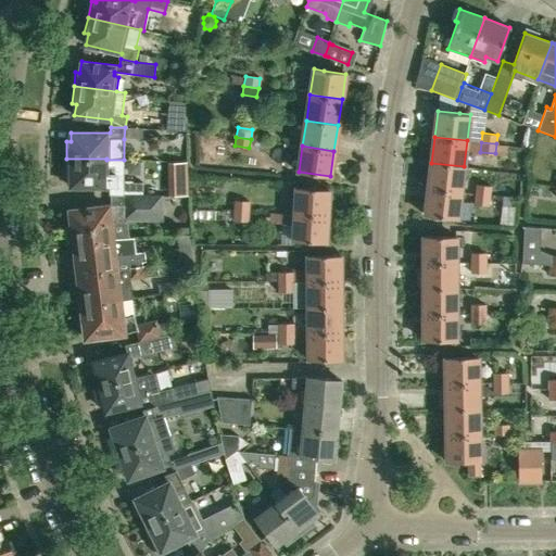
[(106,175),(106,160),(106,159),(66,159),(66,177),(70,177),(70,186),(111,187),(110,194),(116,194),(116,196),(117,196),(161,196),(161,194),(143,194),(143,181),(133,181),(133,180),(124,180),(124,179),(111,179),(111,176),(106,175)]
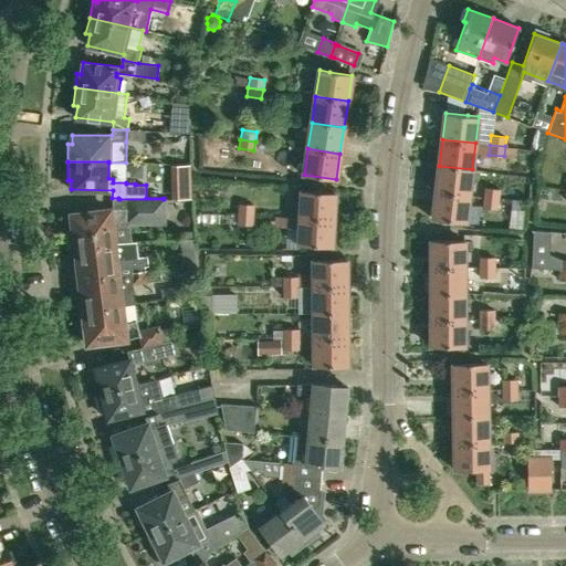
[(469,196),(472,169),(439,166),(436,192),(469,196)]
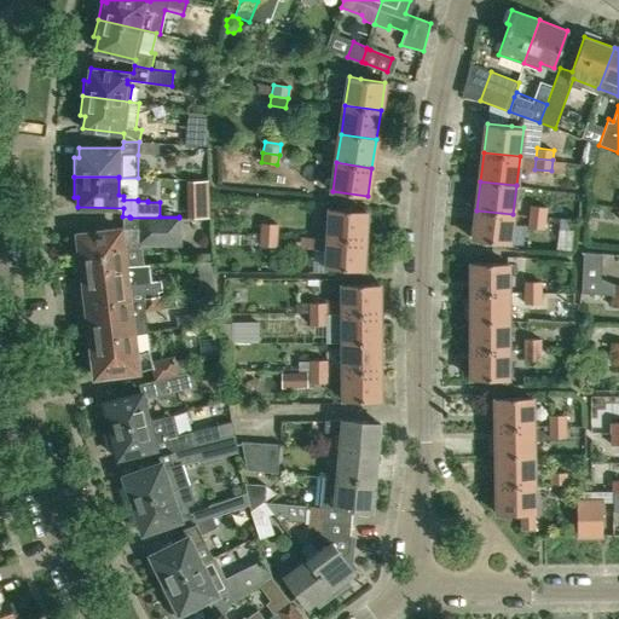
[(530,217),(545,218),(547,208),(531,206),(530,217)]
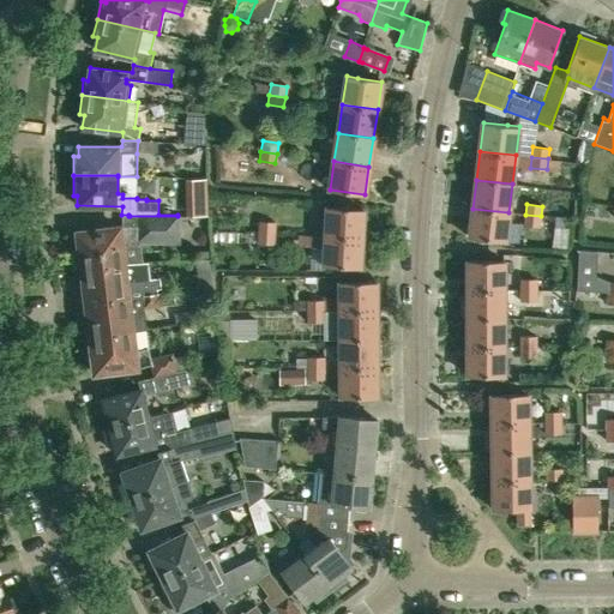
[(363,209),(339,208),(327,206),(326,236),(361,239),(363,209)]
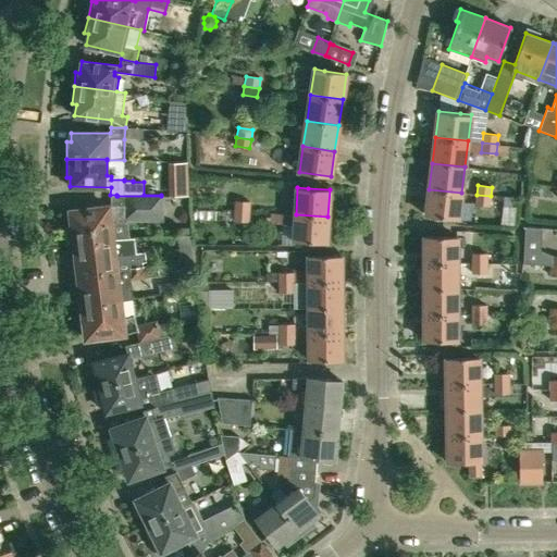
[(458,219),(461,193),(429,189),(426,215),(458,219)]
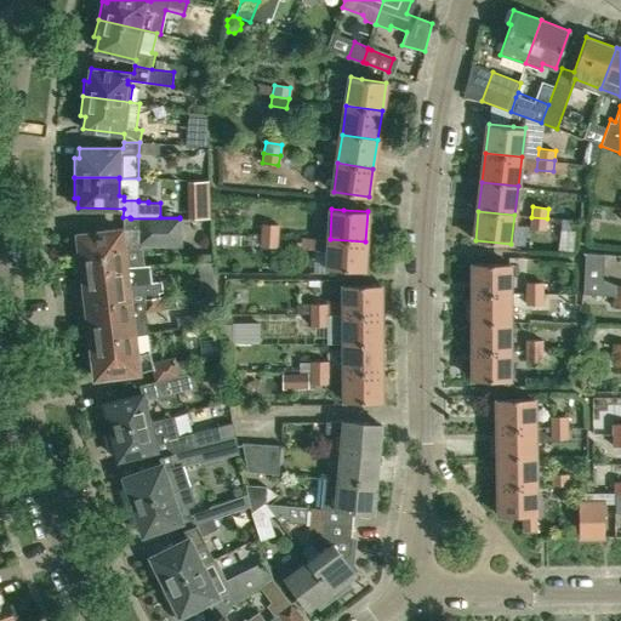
[(546,229),(547,218),(531,217),(530,228),(546,229)]
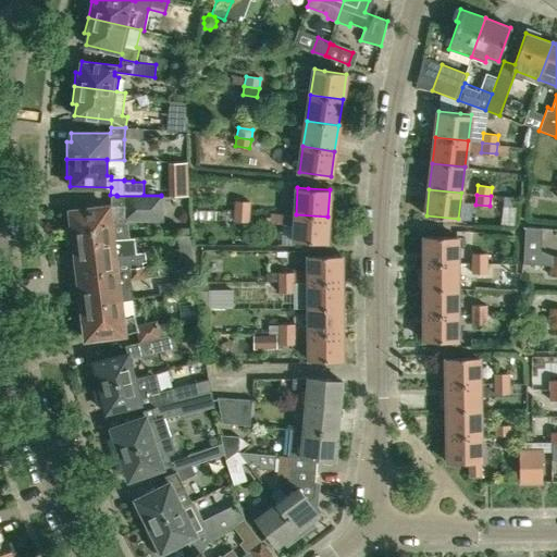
[(69,226),(71,245),(112,239),(111,223),(124,222),(125,218),(156,217),(162,211),(161,196),(118,196),(118,201),(113,206),(108,207),(108,206),(98,207),(93,207),(94,208),(83,209),(70,211),(72,226),(69,226)]
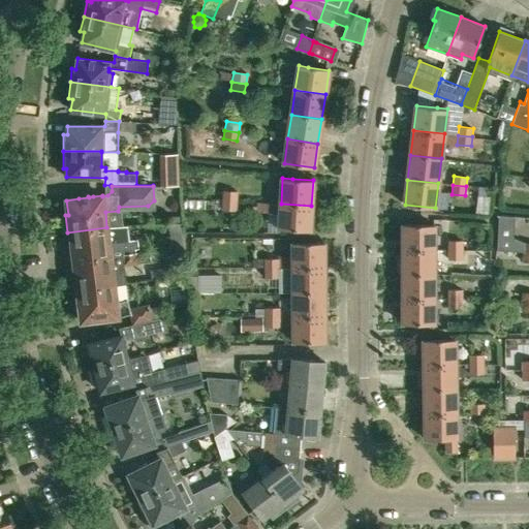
[(222,200),(236,201),(237,192),(222,191),(222,200)]
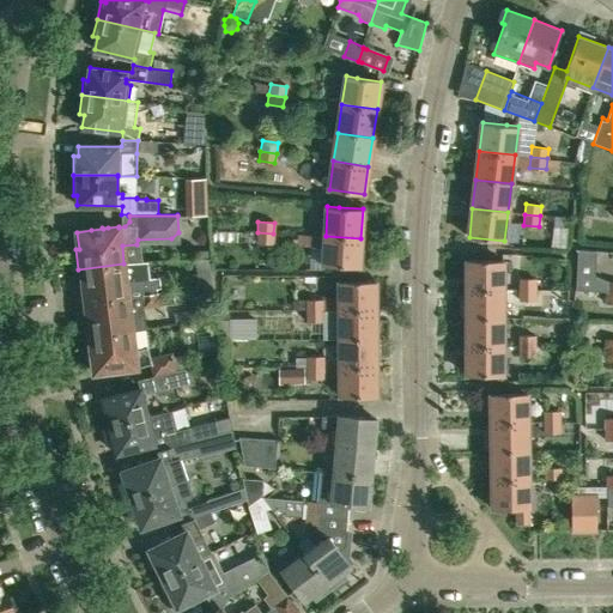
[(566,229),(552,228),(550,248),(565,249),(566,229)]
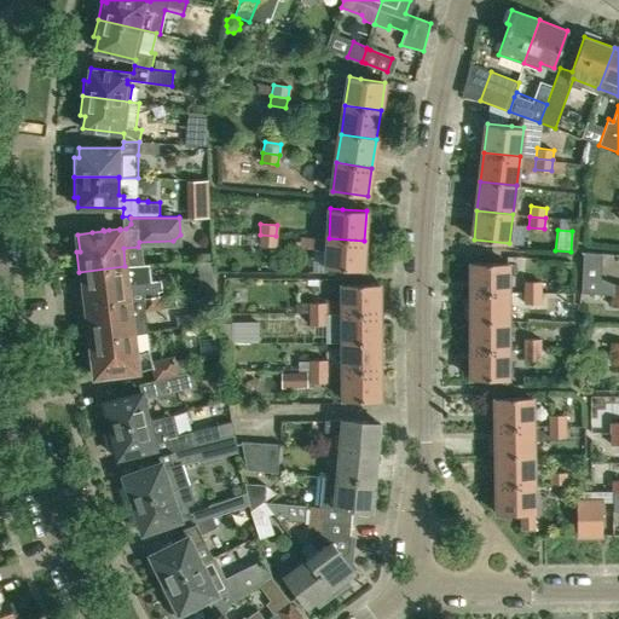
[(275,247),(276,236),(260,235),(259,246),(275,247)]
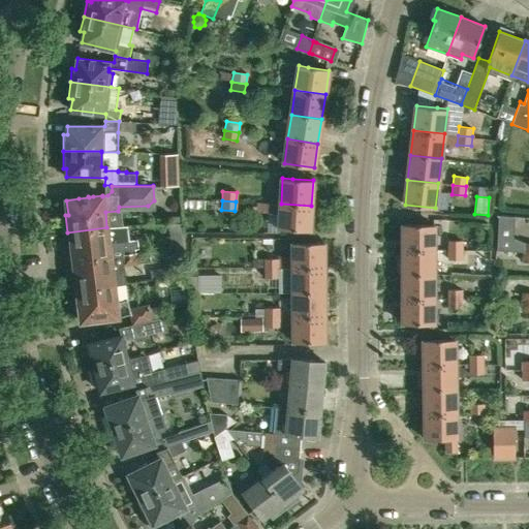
[(310,230),(311,206),(281,204),(279,228),(310,230)]
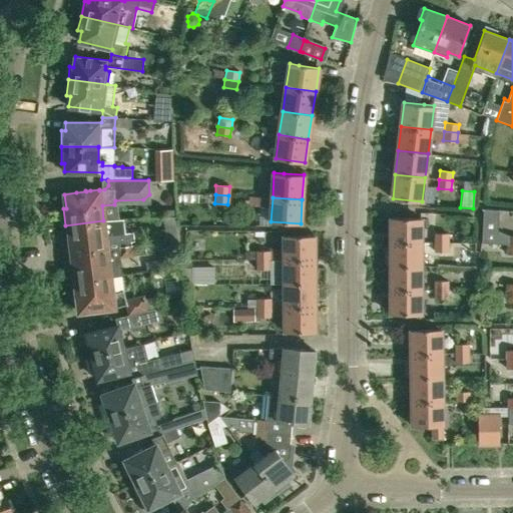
[(483,221),(497,222),(498,210),(484,209),(483,221)]
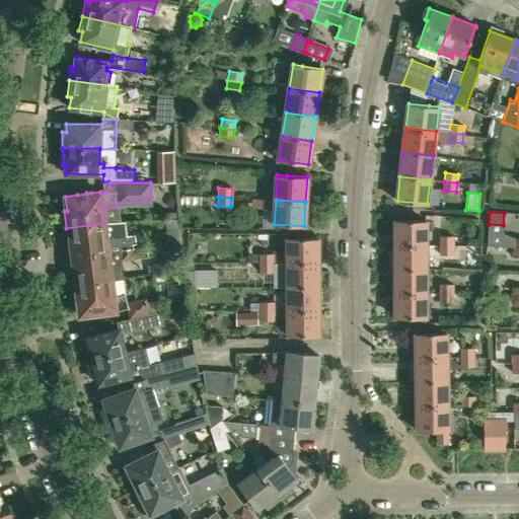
[(427,220),(416,220),(395,220),(395,244),(427,244),(427,220)]
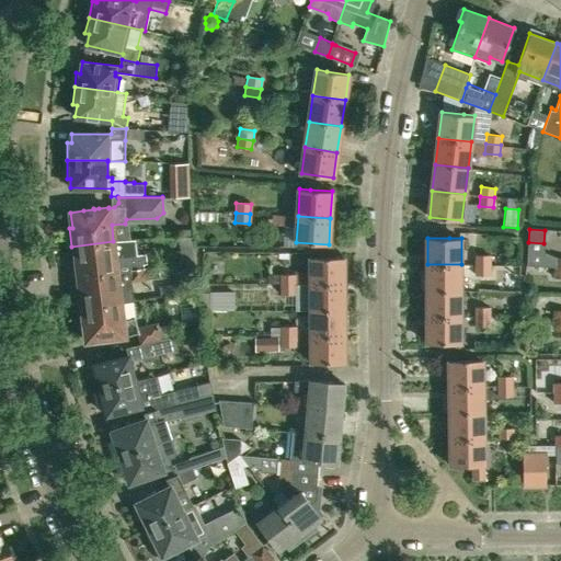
[(146,254),(137,255),(135,240),(113,241),(71,247),(73,265),(77,265),(79,276),(116,272),(144,268),(144,264),(147,264),(146,254)]
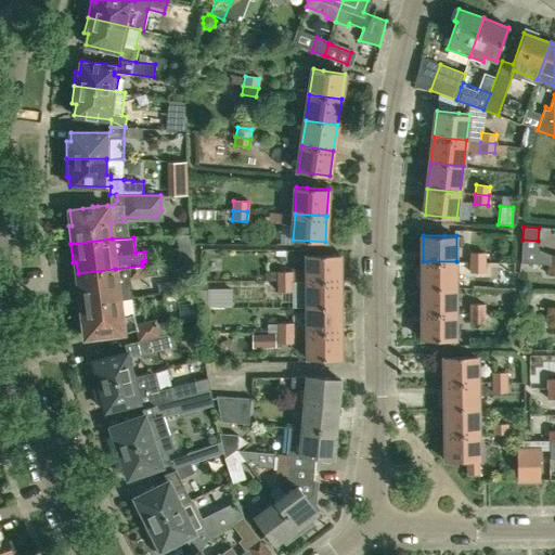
[(469,262),(483,262),(483,253),(469,253),(469,262)]
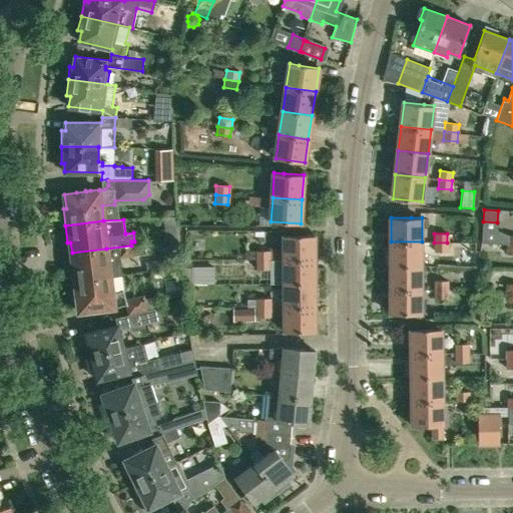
[(285,260),(314,260),(314,235),(294,235),(285,235),(285,260)]
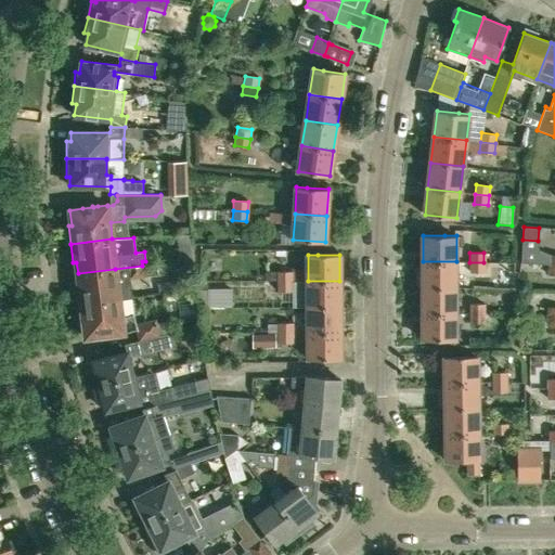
[(173,278),(173,281),(175,292),(186,291),(196,289),(193,260),(180,261),(181,276),(173,278)]
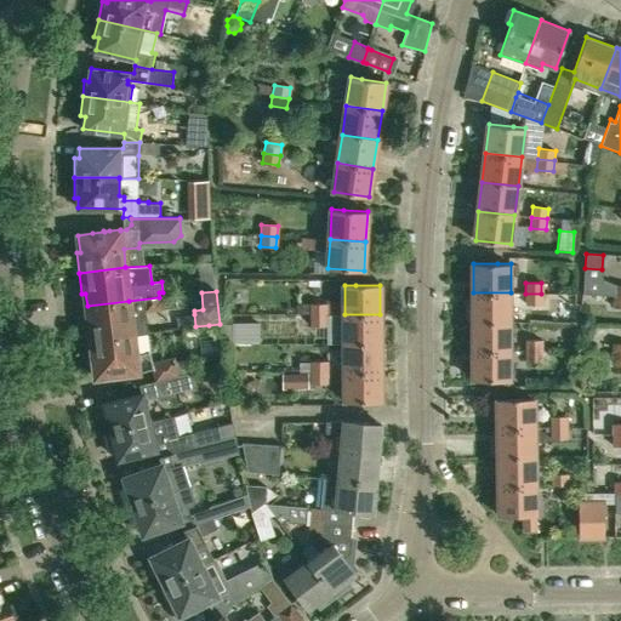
[(511,322),(511,292),(473,292),(473,322),(511,322)]
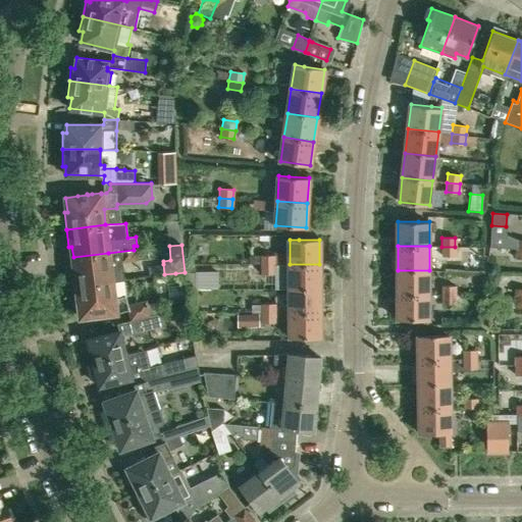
[(455,256),(455,247),(441,247),(441,256),(455,256)]
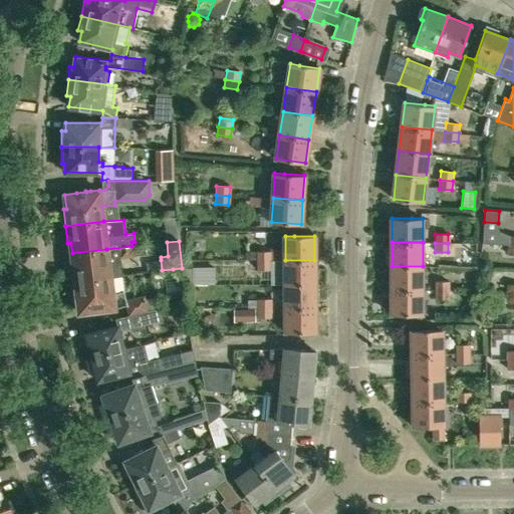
[(72,282),(110,277),(122,274),(121,258),(147,255),(146,245),(132,246),(106,249),(72,253),(73,264),(70,265),(72,282)]
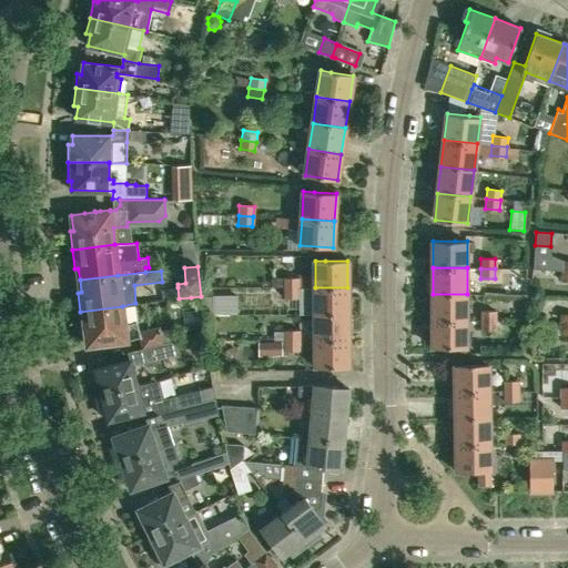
[(283,288),(298,288),(298,279),(283,279),(283,288)]
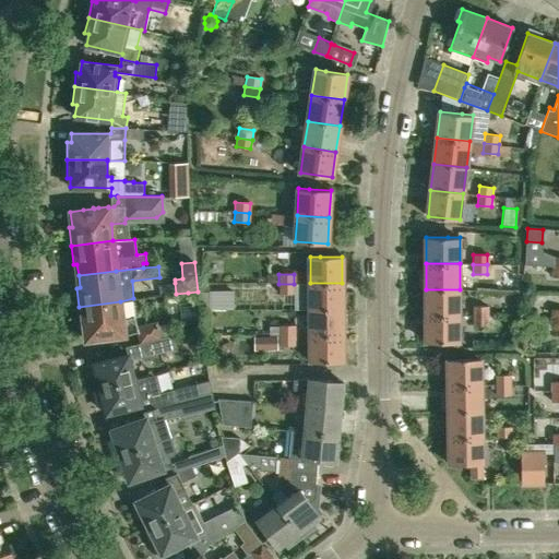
[(310,309),(343,309),(342,283),(310,283),(310,309)]
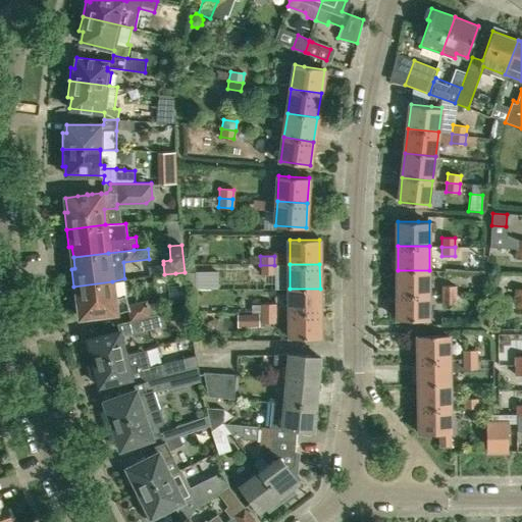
[(274,265),(260,265),(260,274),(274,274),(274,265)]
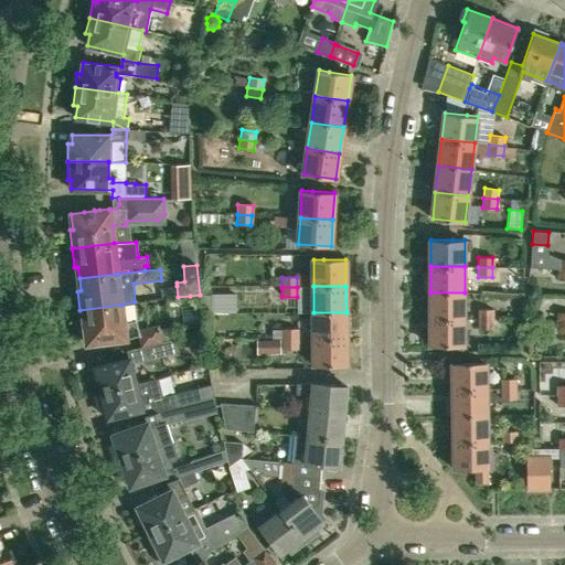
[(465,319),(465,292),(430,292),(430,319),(465,319)]
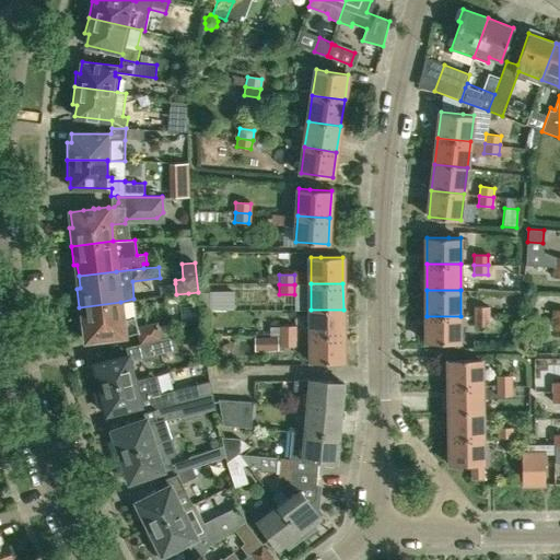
[(210,292),(210,310),(234,310),(234,292),(210,292)]
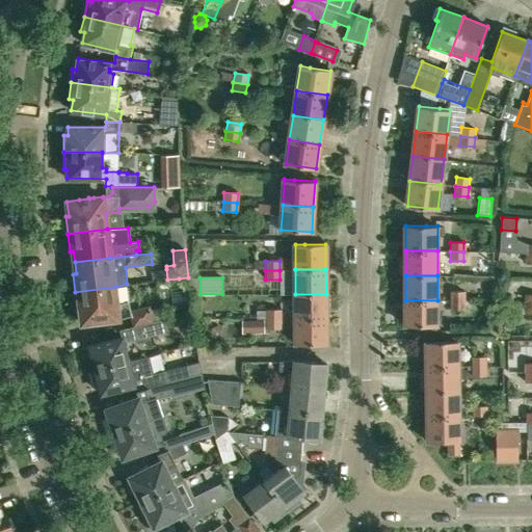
[(129,299),(116,302),(114,287),(75,292),(77,309),(80,309),(82,323),(118,319),(131,315),(134,326),(165,319),(165,317),(164,306),(151,309),(150,306),(131,310),(129,299)]
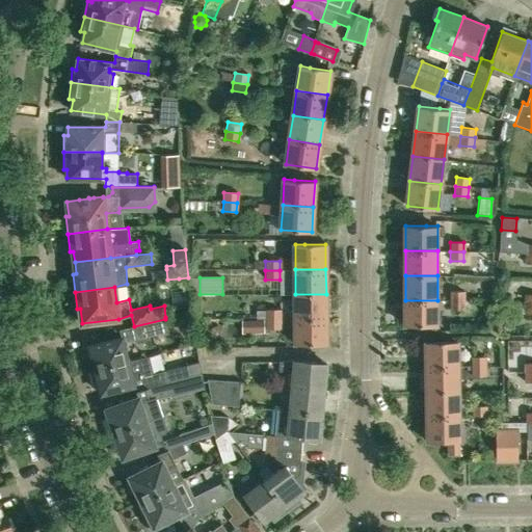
[(450,301),(466,301),(466,291),(450,291),(450,301)]
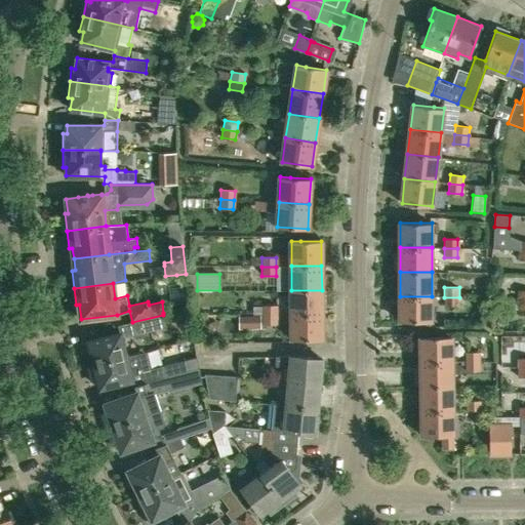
[(291,315),(322,315),(322,290),(291,290),(291,306),(277,306),(277,315),(291,315)]
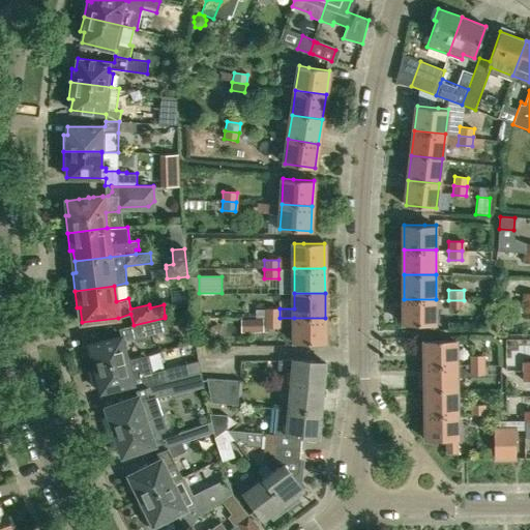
[(435,324),(436,299),(404,299),(404,324),(435,324)]
